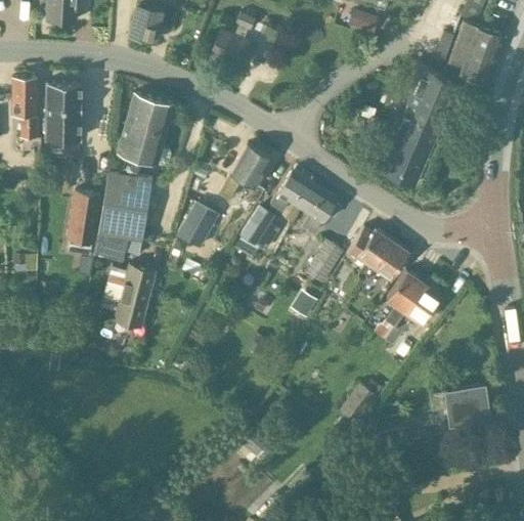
[(75,22),(76,0),(47,0),(46,20),(75,22)]
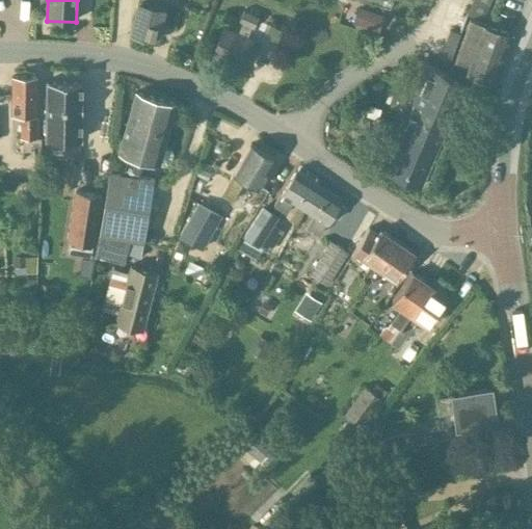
[(138,0),(131,36),(158,43),(166,0),(138,0)]
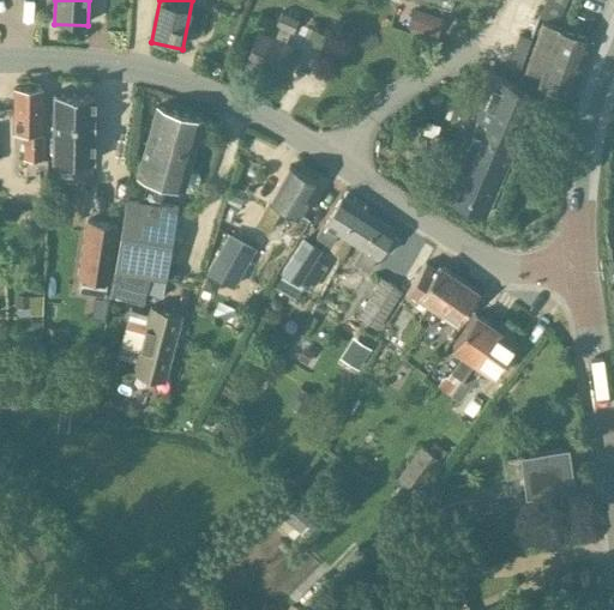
[(570,0),(561,0),(563,0),(553,23),(560,25),(570,0)]
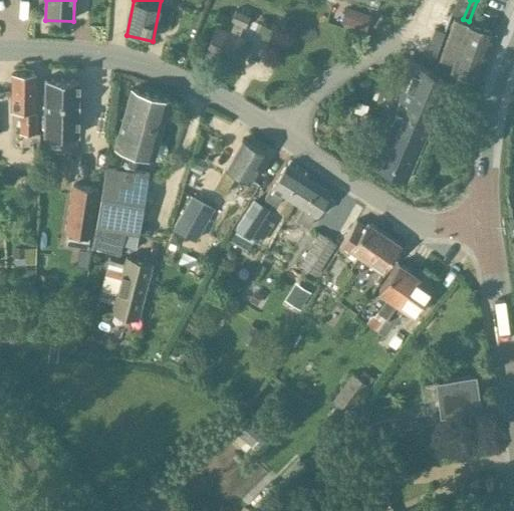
[(236,13),(231,24),(234,25),(238,27),(243,29),(245,30),(250,19),(236,13)]
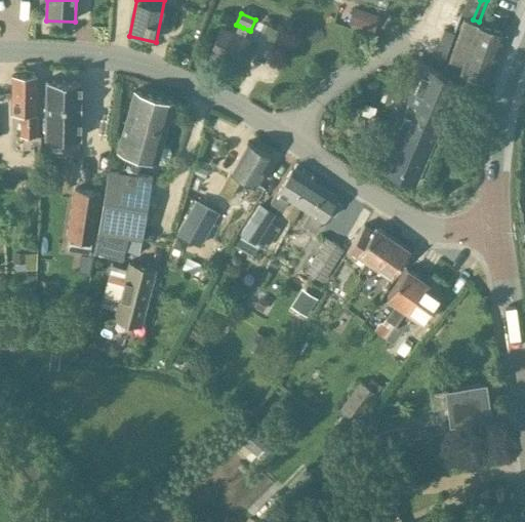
[(488,86),(505,36),(462,23),(446,72),(488,86)]
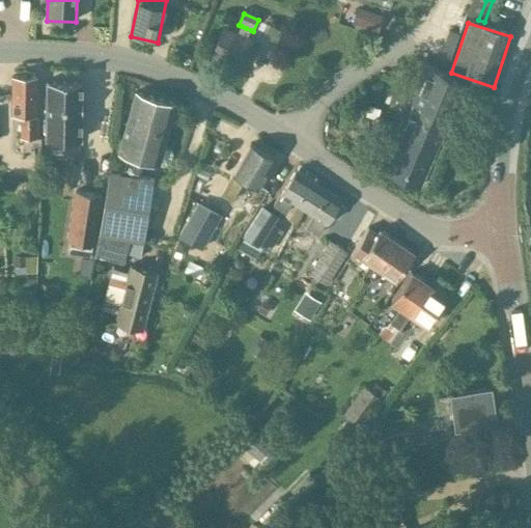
[(224,31),(212,57),(249,75),(261,49),(224,31)]
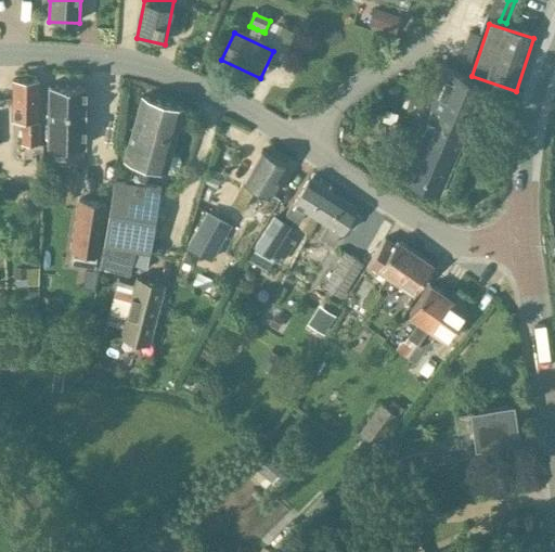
[(483,90),(436,69),(411,128),(418,130),(398,180),(439,197),(483,90)]
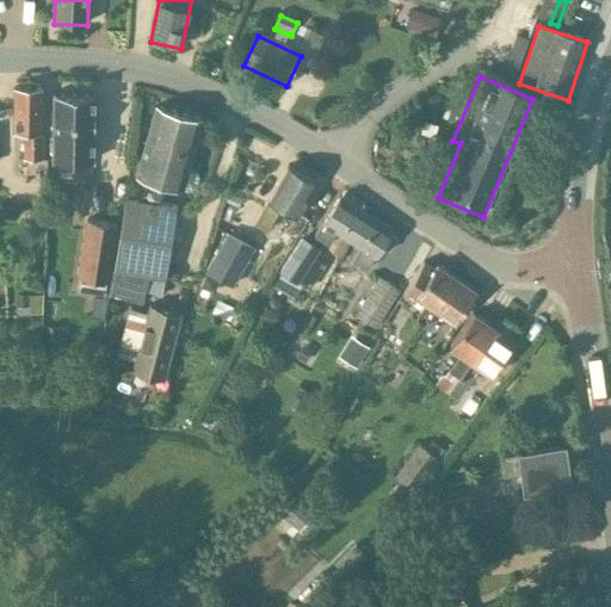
[(24,162),(41,162),(41,92),(14,92),(14,134),(24,134),(24,162)]
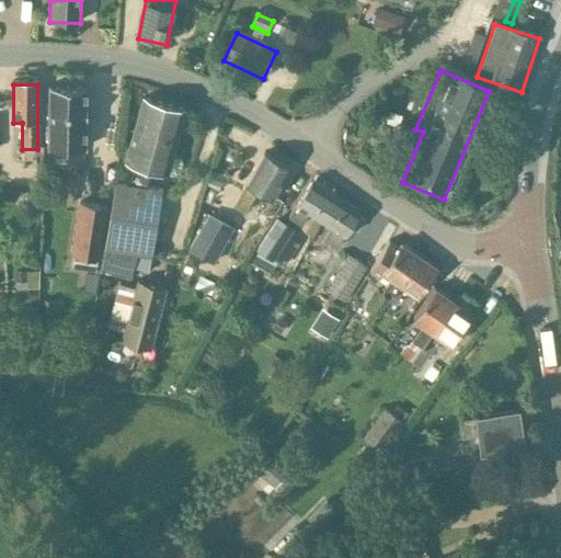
[(87,89),(49,88),(48,149),(86,150),(87,89)]
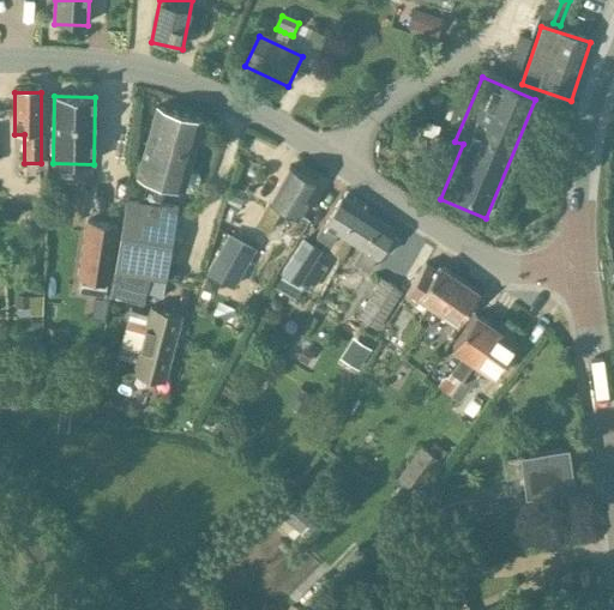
[(138,179),(166,186),(184,192),(184,189),(193,192),(197,189),(199,180),(197,175),(188,173),(203,124),(156,110),(138,179)]
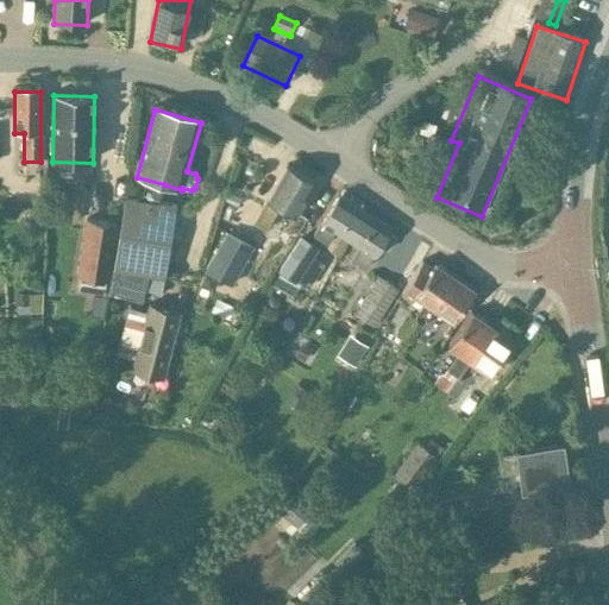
[(267,233),(281,208),(296,216),(314,184),(287,168),(253,226),(267,233)]
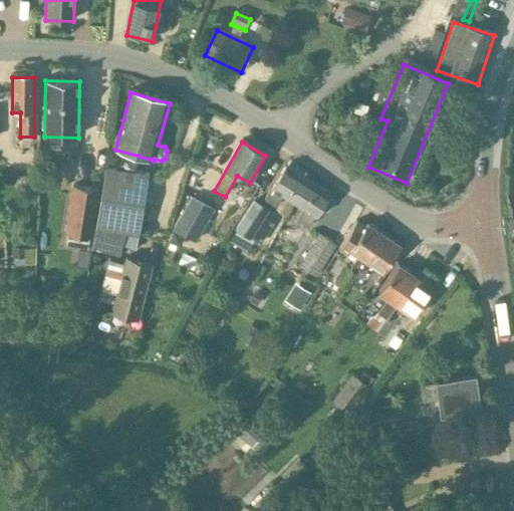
[(276,208),(283,197),(294,204),(308,182),(286,167),(271,189),(264,201),(276,208)]
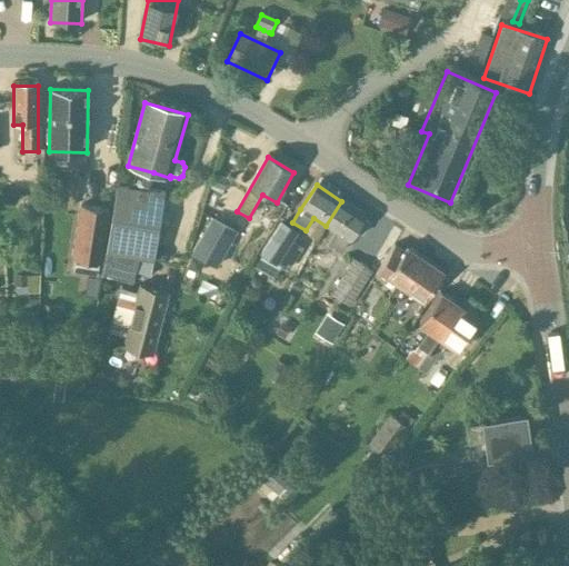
[(165,195),(148,191),(117,187),(106,255),(109,256),(138,260),(155,262),(165,195)]
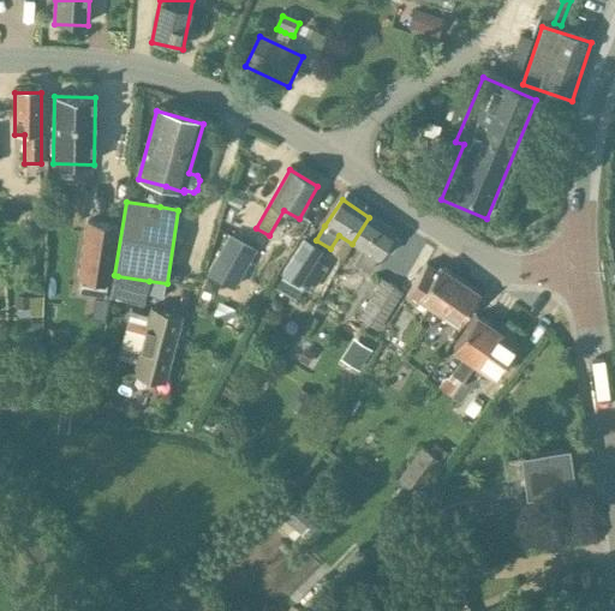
[(369,217),(352,244),(363,252),(354,264),(369,274),(377,261),(378,262),(384,251),(390,256),(399,243),(393,239),(396,234),(369,217)]
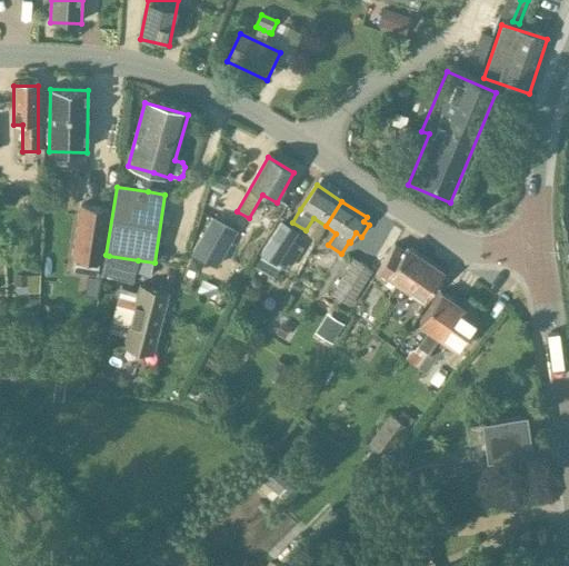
[(71,260),(105,266),(112,211),(80,206),(71,260)]
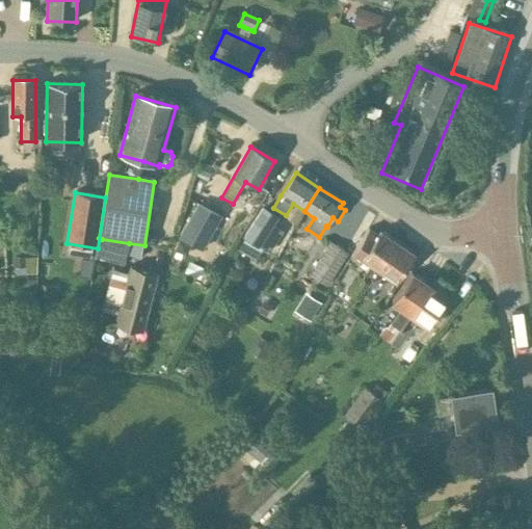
[(243,210),(241,213),(251,219),(258,209),(247,203),(243,210)]
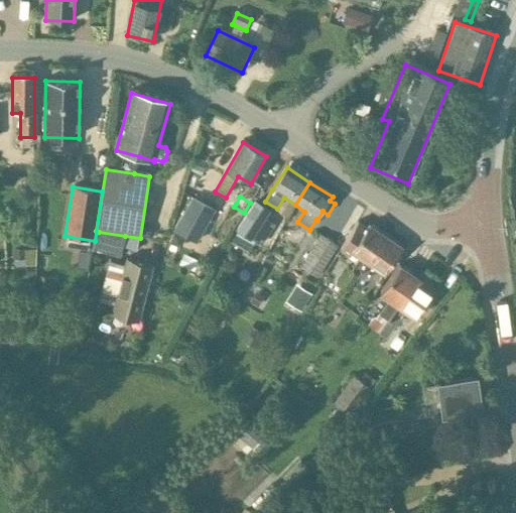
[(198,245),(216,211),(191,198),(173,231),(198,245)]
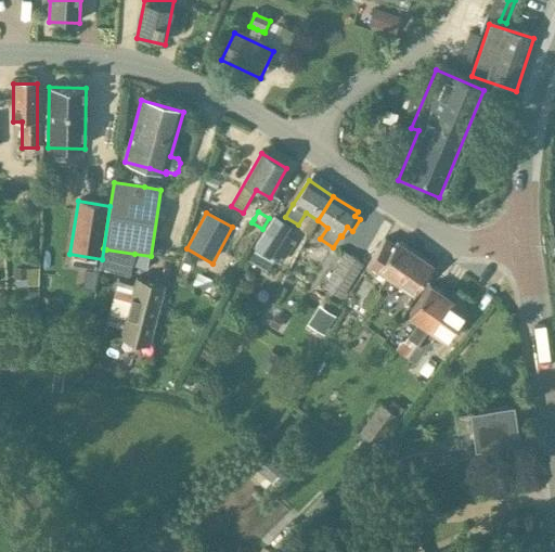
[(274,217),(254,248),(271,259),(285,236),(291,228),(274,217)]
